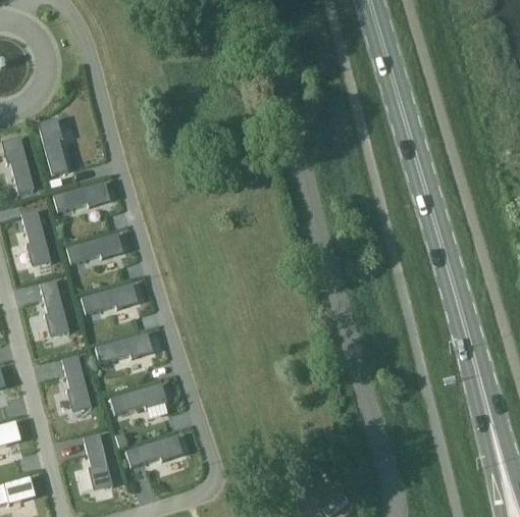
[(57,122),(40,126),(53,176),(69,171),(61,142),(63,142),(57,122)]
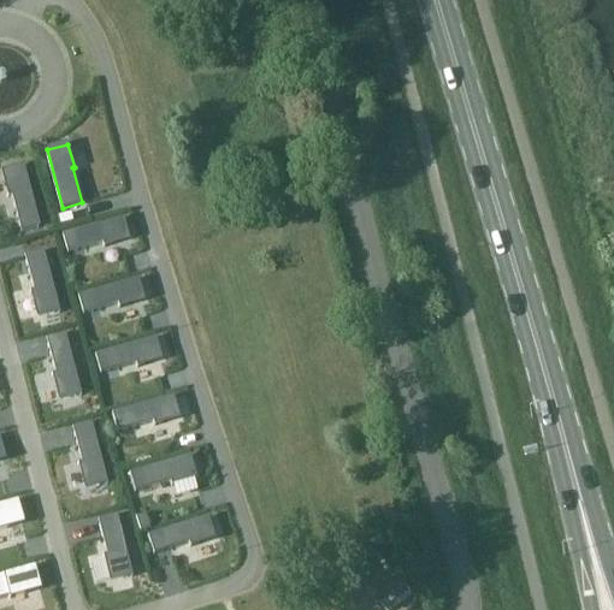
[(25,165),(5,171),(11,194),(13,194),(23,229),(41,223),(25,165)]
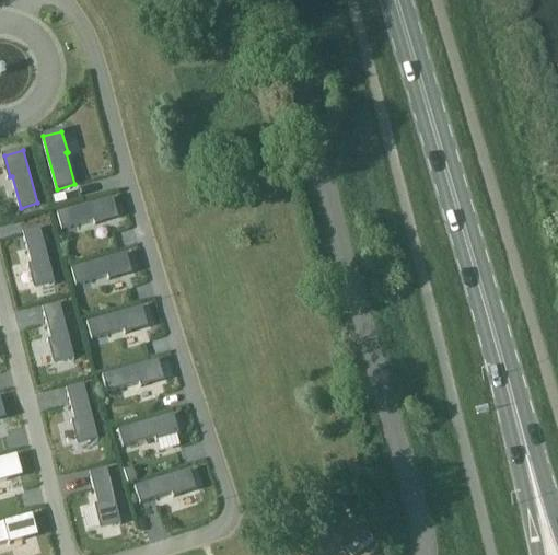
[(66,189),(54,193),(56,201),(68,198),(66,189)]
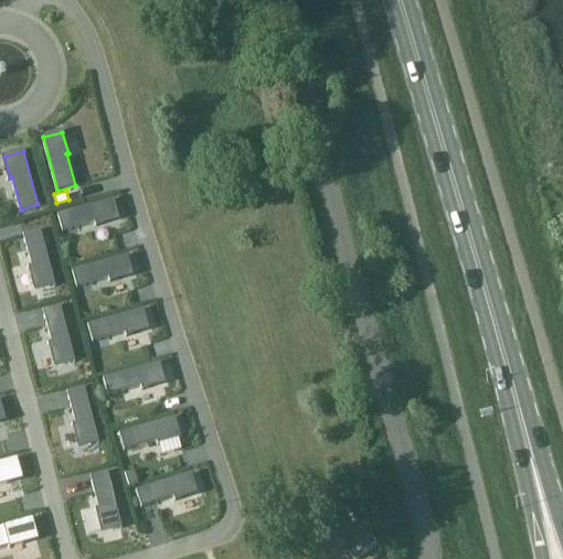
[(112,196),(59,212),(64,228),(96,219),(96,222),(117,215),(112,196)]
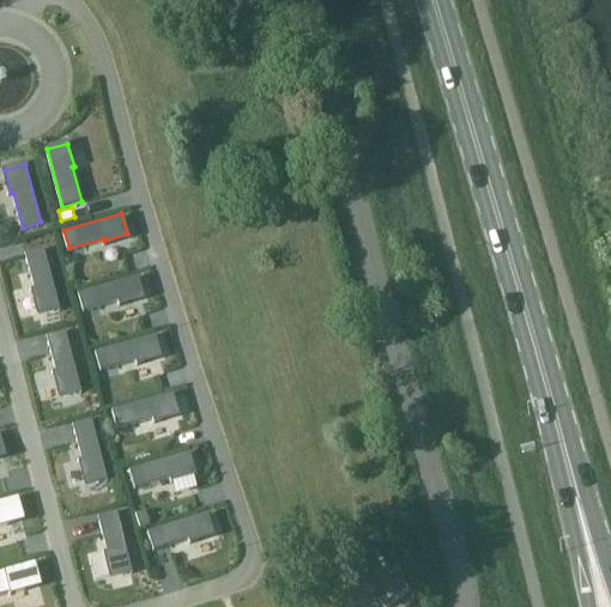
[(43,244),(24,249),(38,308),(58,303),(43,244)]
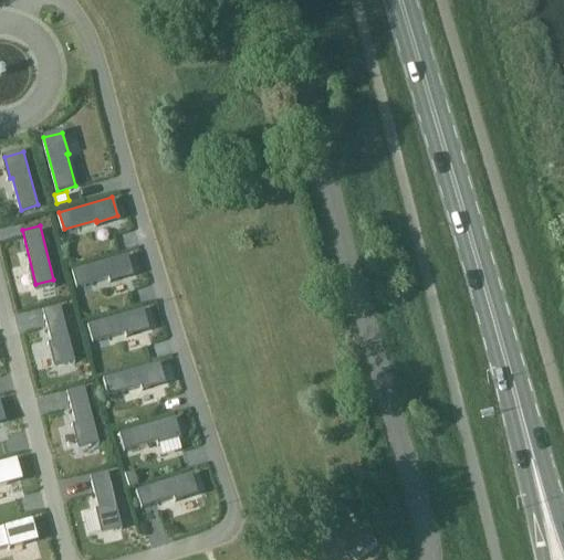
[(126,253),(73,268),(79,286),(111,276),(111,278),(132,272),(126,253)]
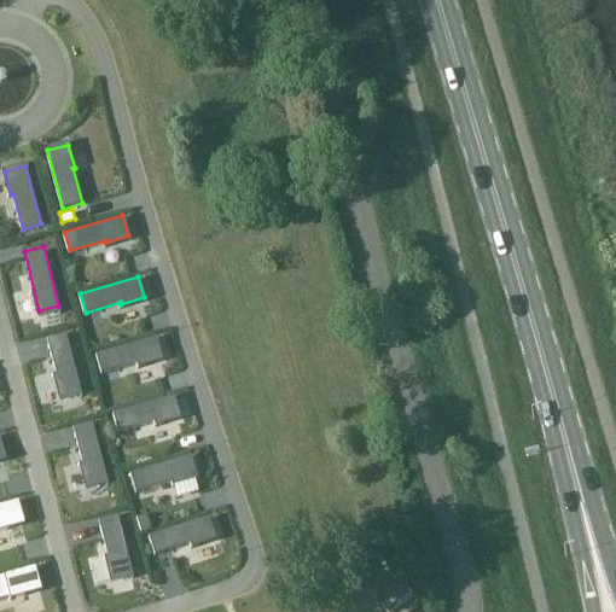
[(67,332),(47,337),(57,372),(54,372),(60,396),(82,390),(67,332)]
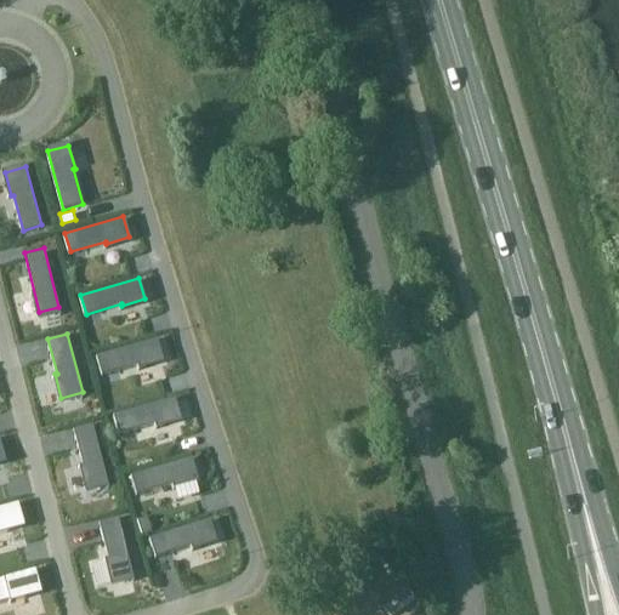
[(157,337),(98,353),(103,373),(138,363),(140,365),(163,358),(157,337)]
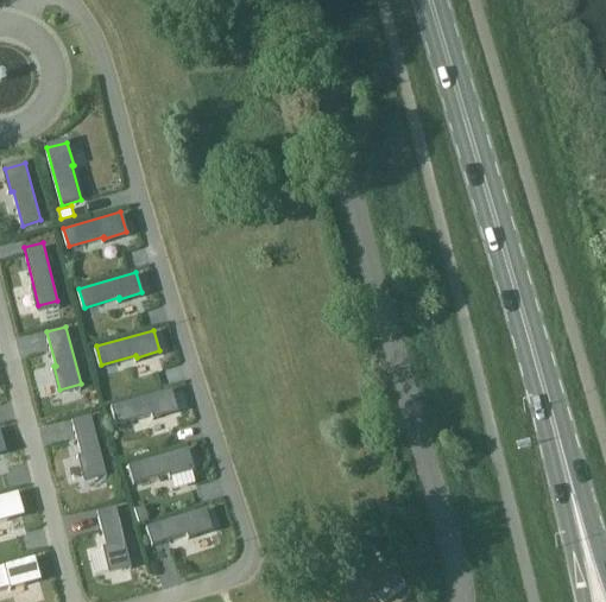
[(170,387),(113,404),(118,422),(152,412),(153,414),(176,409),(170,387)]
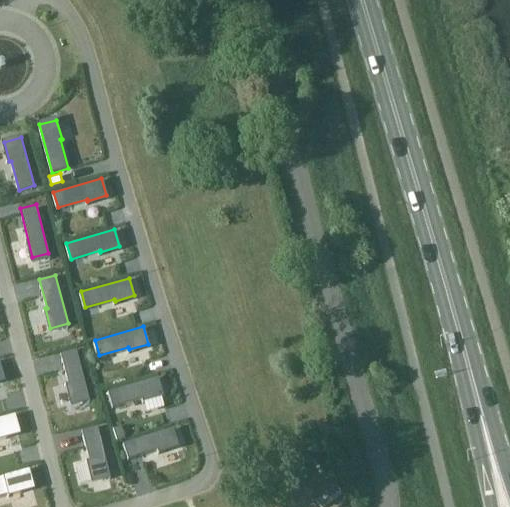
[(76,348),(61,352),(69,381),(67,382),(72,401),(89,397),(76,348)]
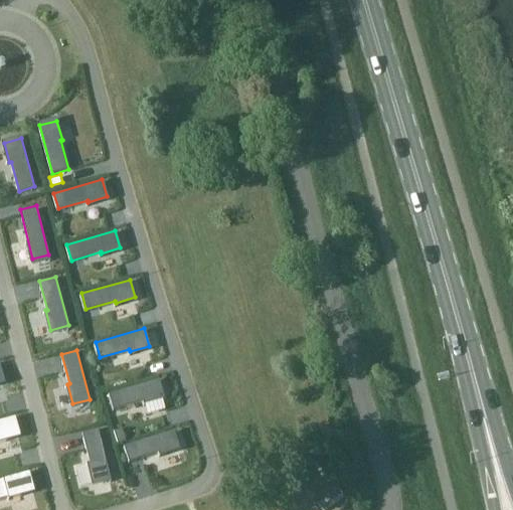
[(158,378),(110,392),(115,407),(144,399),(144,401),(163,396),(158,378)]
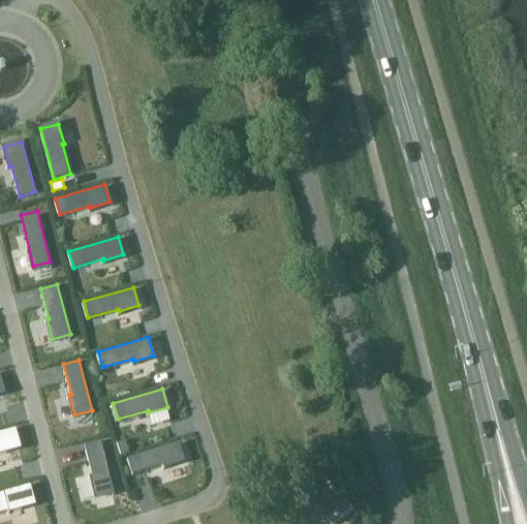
[(9,426),(0,428),(0,451),(16,448),(9,426)]
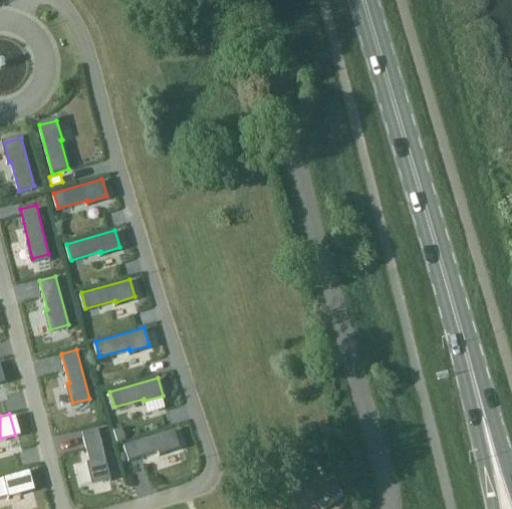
[(122,426),(114,428),(118,440),(126,438),(122,426)]
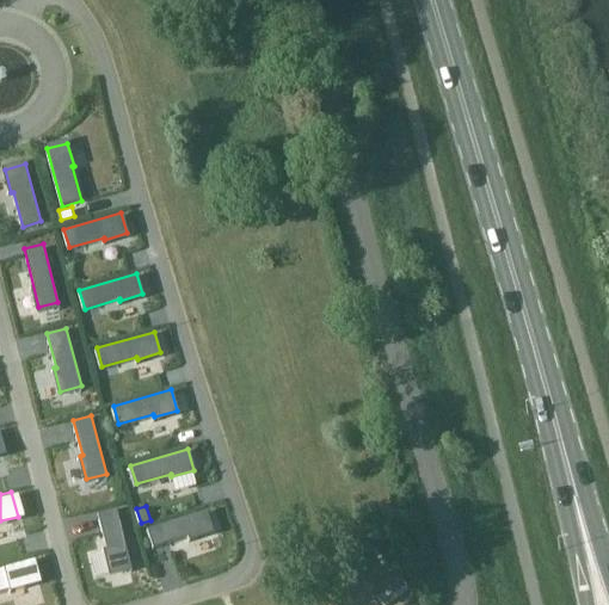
[(117,507),(99,512),(108,547),(105,548),(111,570),(133,565),(117,507)]
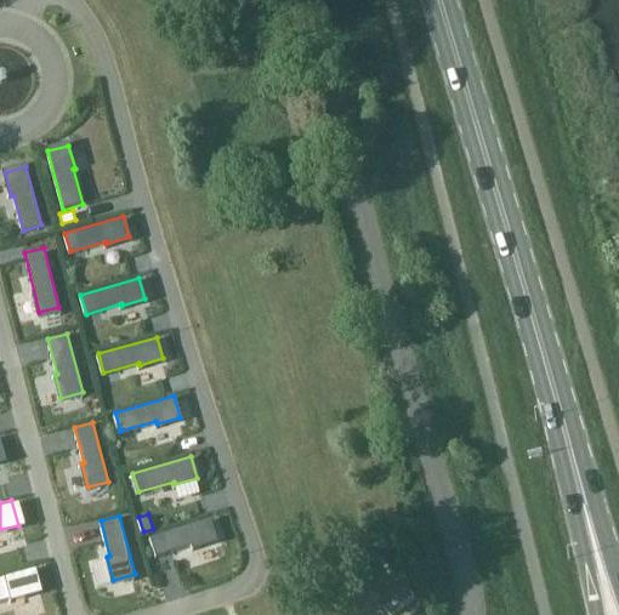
[(209,518),(151,536),(157,554),(192,544),(193,546),(216,539),(209,518)]
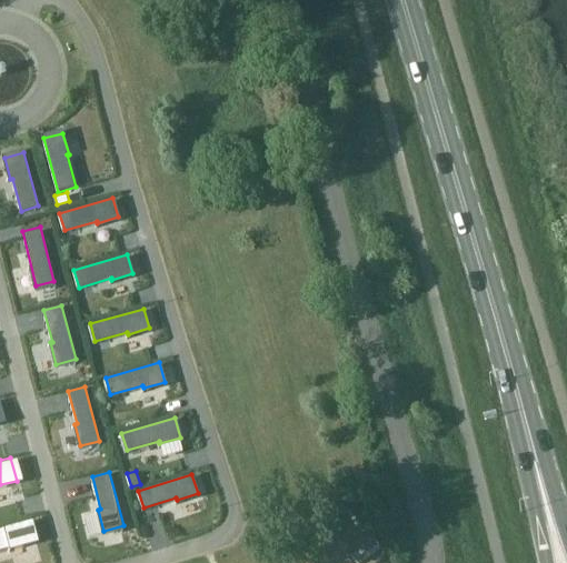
[(32,519),(0,526),(0,548),(8,545),(9,548),(39,540),(32,519)]
